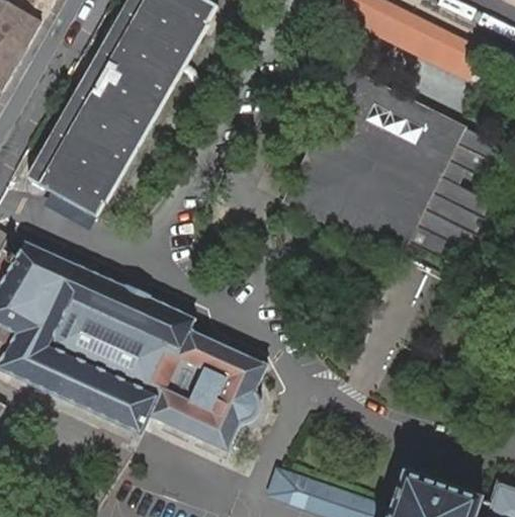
[(0,91),(40,21),(4,0),(0,0),(0,91)]
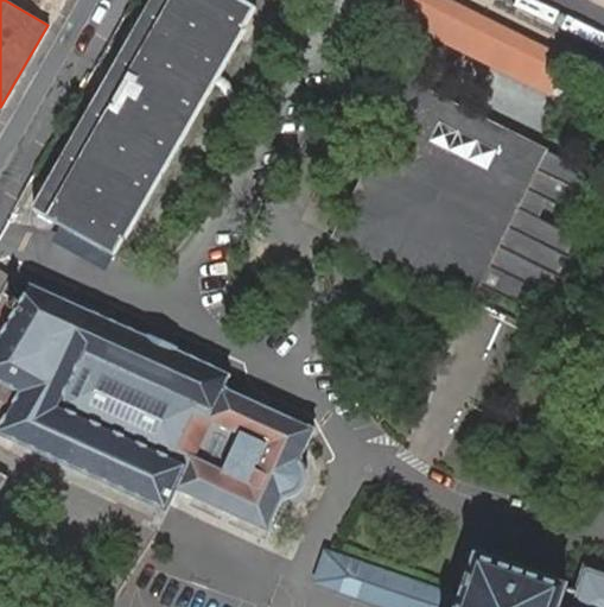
[(5,0),(48,25),(61,0),(5,0)]
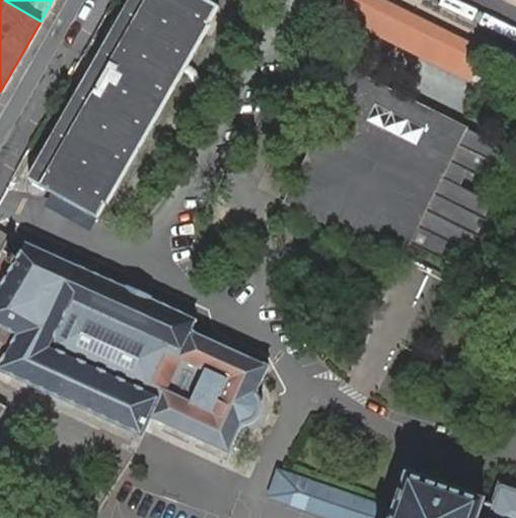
[(66,201),(95,218),(216,6),(206,0),(128,0),(26,178),(43,189),(66,201)]
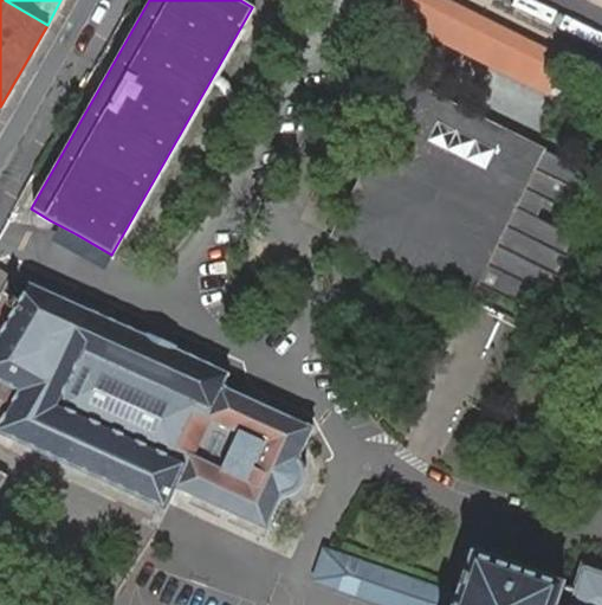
[(418,0),(414,8),(407,24),(547,92),(565,56),(453,0),(418,0)]
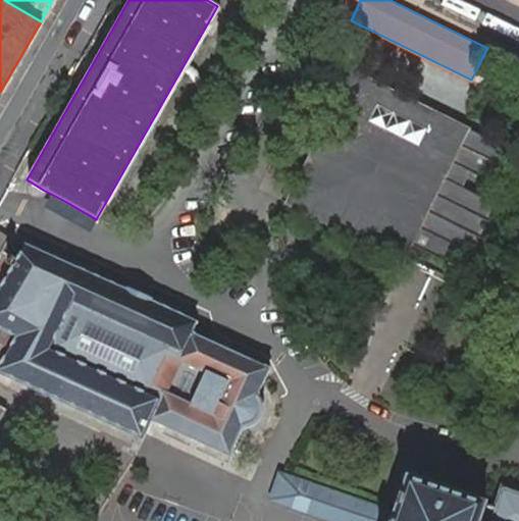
[(409,245),(464,271),(518,159),(518,154),(350,70),(294,186),(284,203),(401,260),(409,245)]
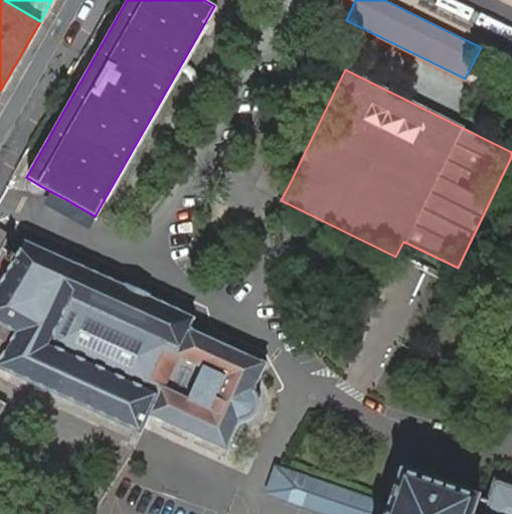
[(0,367),(140,432),(148,413),(225,449),(230,439),(232,433),(237,421),(239,421),(242,420),(244,419),(246,419),(249,418),(250,416),(252,414),(254,412),(256,410),(257,408),(257,406),(258,403),(257,400),(257,398),(257,395),(256,393),(254,390),(252,388),(257,378),(261,371),(265,362),(187,327),(192,317),(24,241),(0,227),(0,367)]
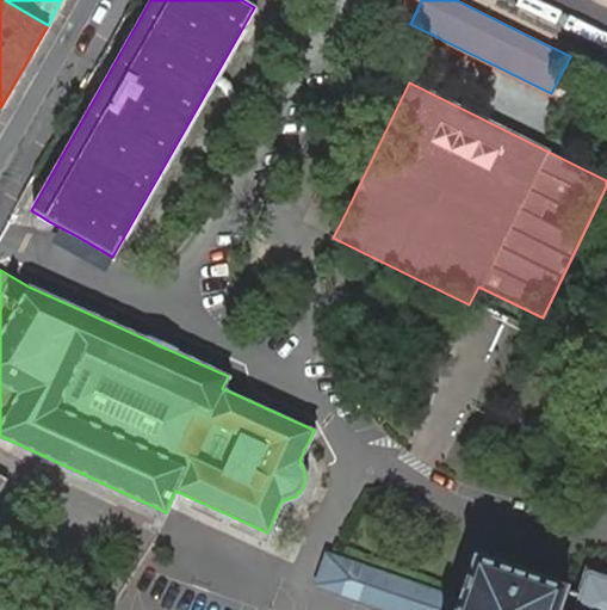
[(443,609),(447,598),(324,555),(314,584),(385,609),(443,609)]
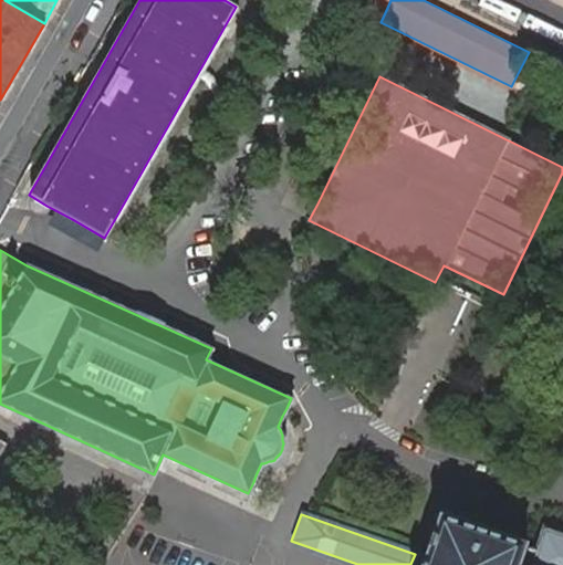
[(441,514),(428,555),(424,564),(562,564),(562,532),(543,525),(534,548),(524,545),(525,543),(441,514)]
